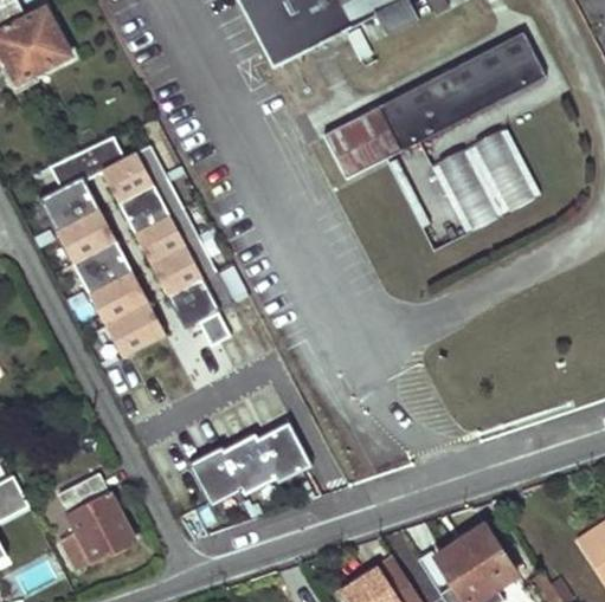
[(0,0),(0,51),(7,64),(15,59),(25,78),(69,54),(44,7),(26,17),(18,0),(0,0)]
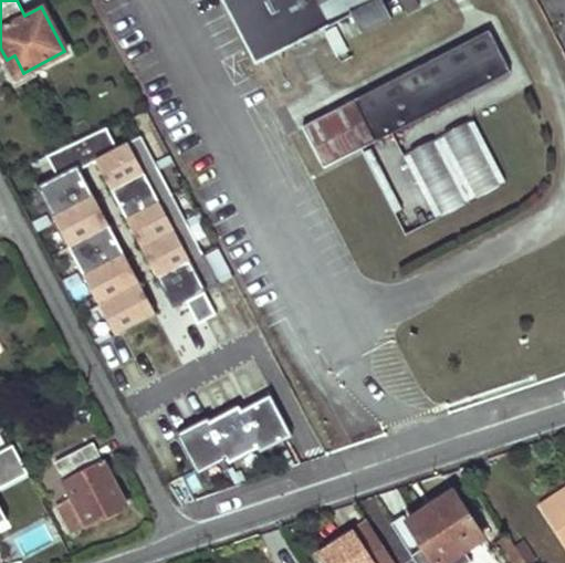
[(223,0),(257,63),(374,0),(223,0)]
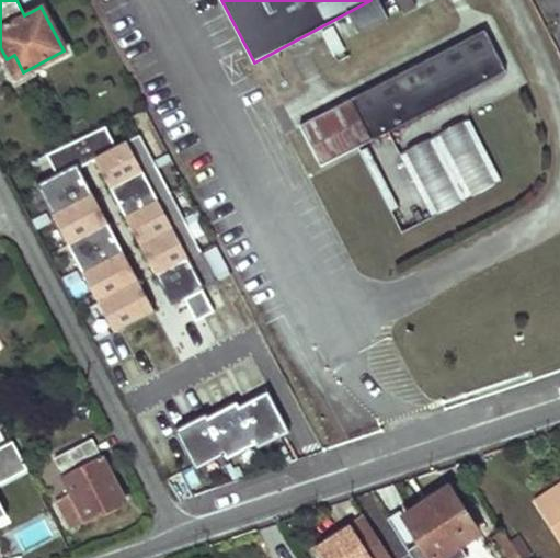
[(331,24),(318,31),(329,54),(342,47),(331,24)]
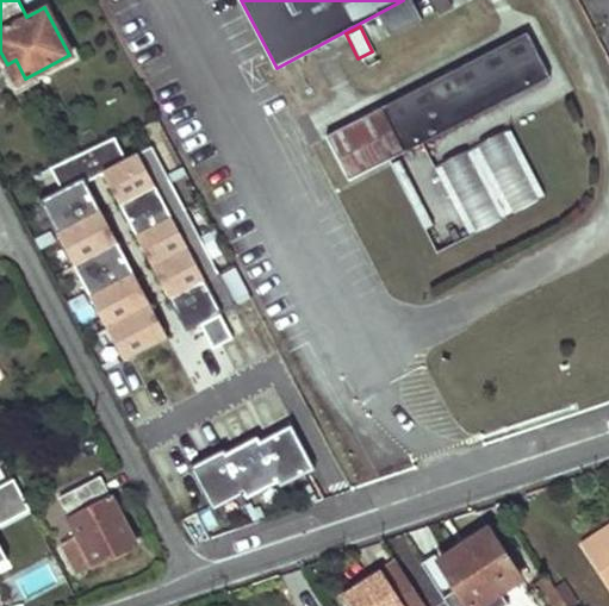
[(513,210),(514,211),(538,198),(536,197),(544,193),(510,127),(503,131),(502,130),(478,142),(479,143),(466,150),(465,149),(441,161),(442,163),(435,167),(422,142),(551,75),(527,30),(324,135),(348,180),(389,158),(436,250),(501,218),(499,216),(513,210)]
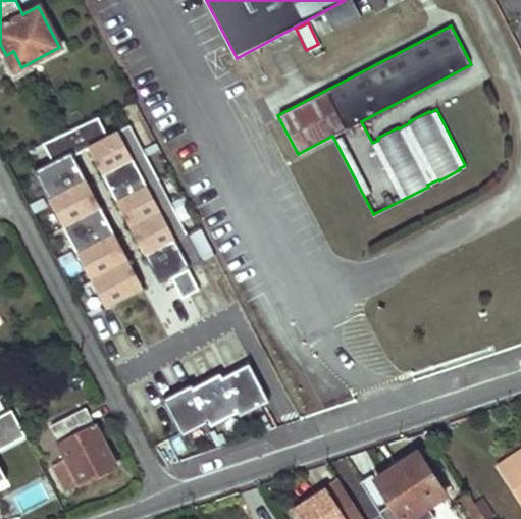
[(13,51),(6,55),(14,70),(21,67),(13,51)]
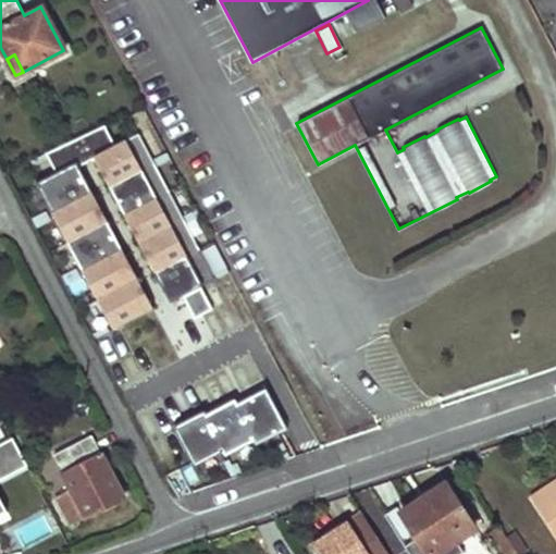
[(82,208),(121,189),(107,159),(68,177),(82,208)]
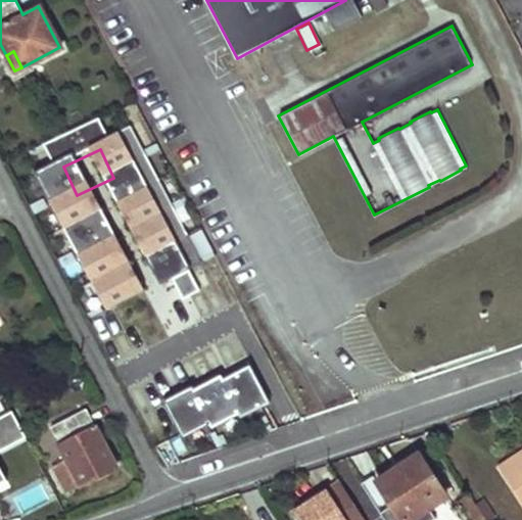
[(161,296),(136,311),(165,366),(182,358),(209,343),(190,305),(172,315),(161,296)]
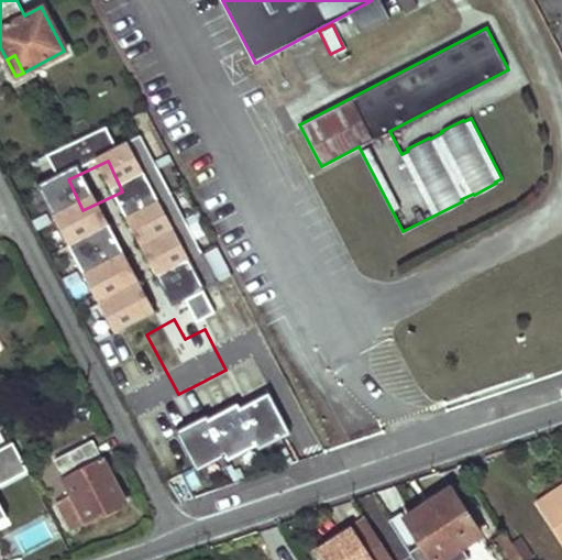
[(175,432),(196,474),(286,430),(265,388),(175,432)]
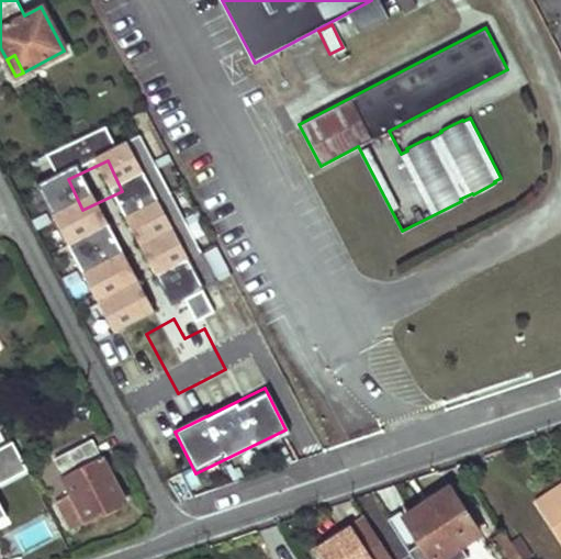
[(73,527),(124,501),(91,438),(54,458),(70,492),(55,500),(70,527),(73,527)]
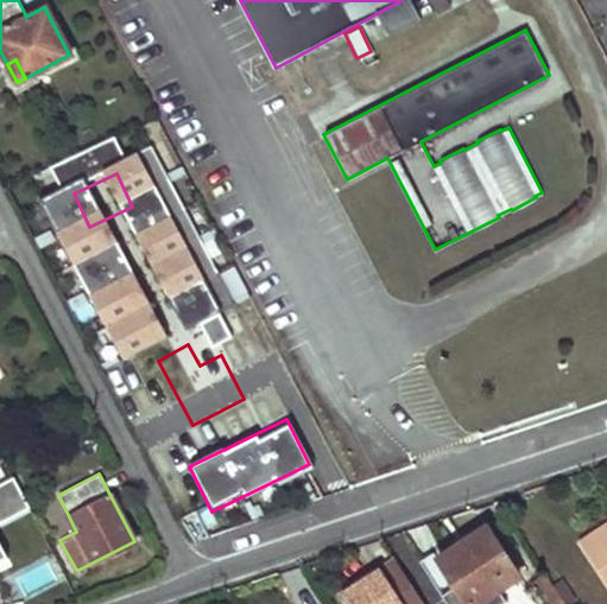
[(0,564),(5,561),(0,550),(0,521),(27,509),(13,479),(0,484),(0,564)]
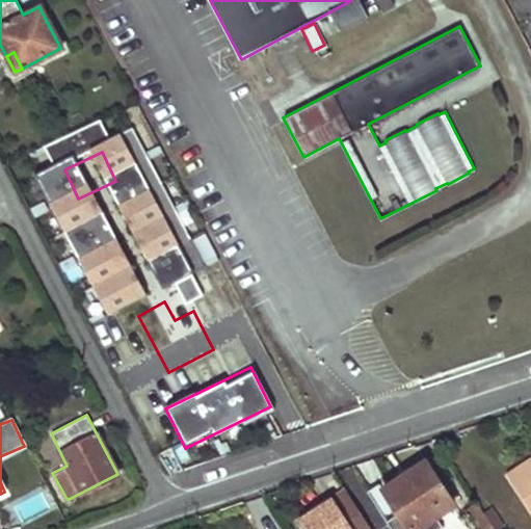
[(530,457),(507,473),(512,480),(530,468),(530,457)]
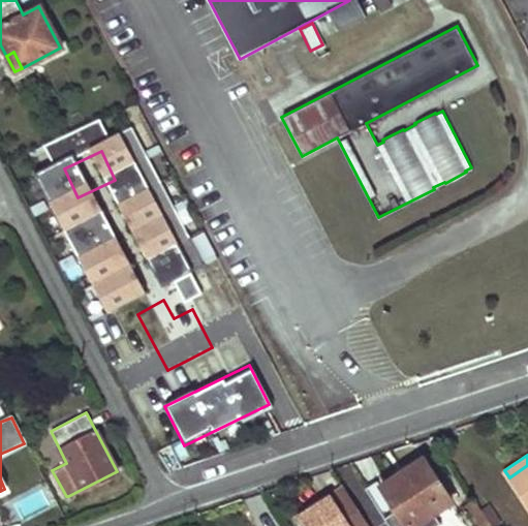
[(423,459),(379,487),(392,505),(387,508),(399,525),(412,525),(451,501),(423,459)]
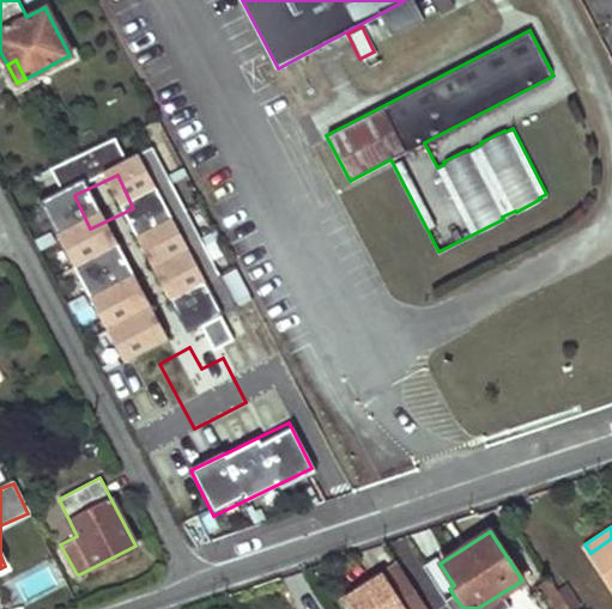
[(611,539),(591,553),(611,585),(611,539)]
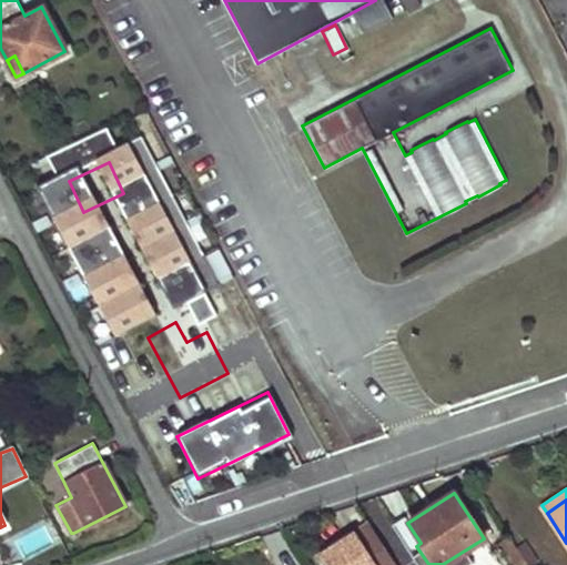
[(396,564),(368,522),(317,556),(323,564),(396,564)]
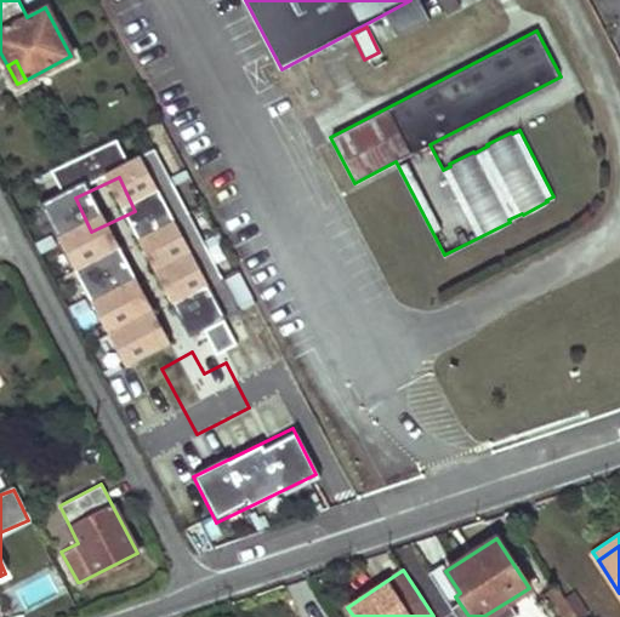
[(552,600),(563,616),(576,616),(563,594),(552,600)]
